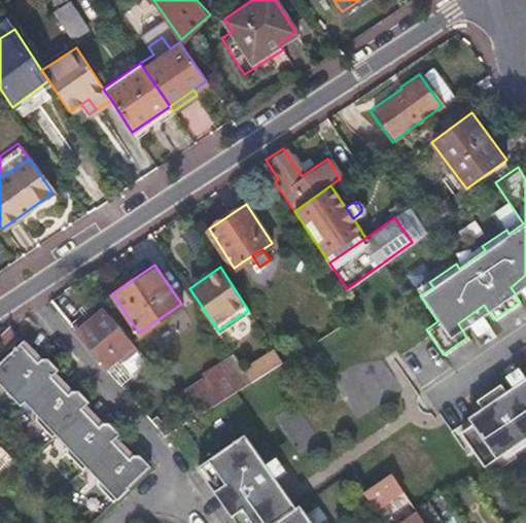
[(73,325),(107,365),(119,355),(124,359),(138,348),(124,330),(106,309),(104,306),(96,313),(90,318),(86,314),(73,325)]
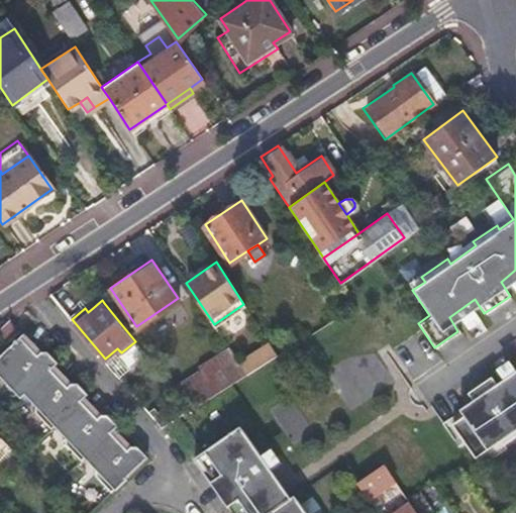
[(104,303),(121,324),(125,320),(109,301),(104,303)]
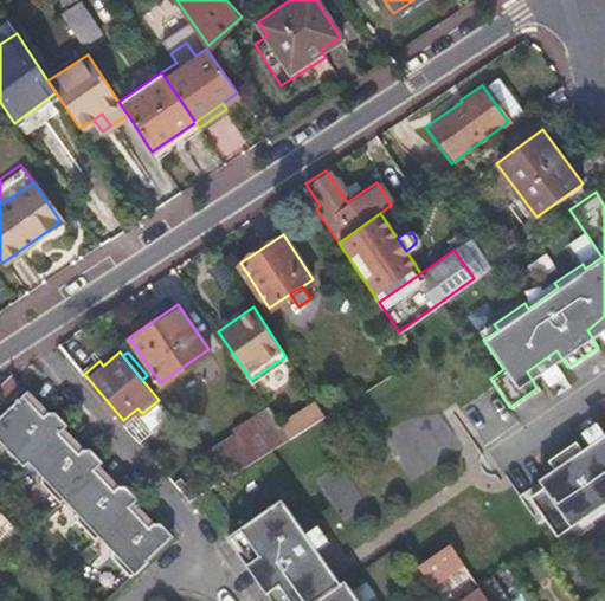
[(103,366),(110,360),(107,355),(100,361),(103,366)]
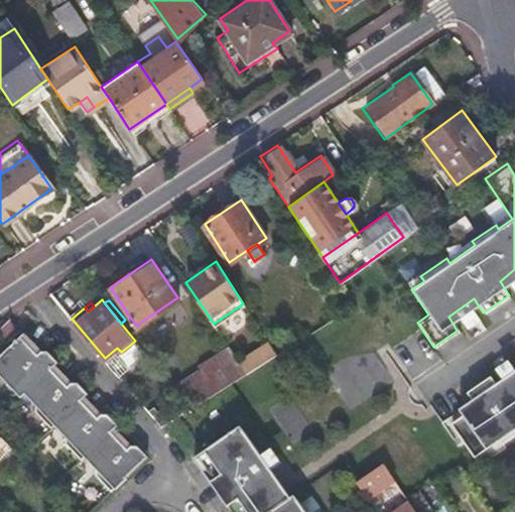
[(14,315),(12,313),(0,326),(0,332),(8,340),(23,326),(22,325),(20,327),(12,316),(14,315)]
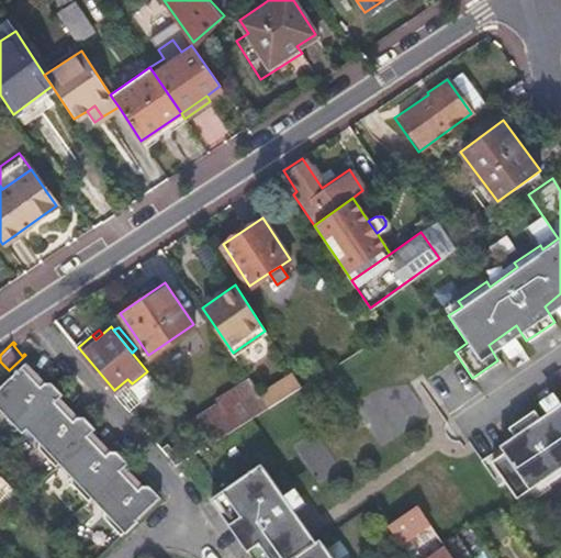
[(24,361),(20,366),(40,387),(43,381),(24,361)]
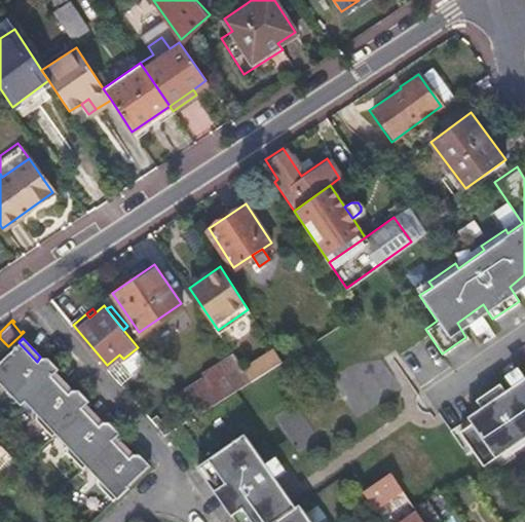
[(96,482),(112,499),(149,464),(138,453),(133,453),(128,457),(112,440),(116,436),(119,433),(108,421),(102,421),(98,425),(81,408),(85,404),(88,401),(77,388),(71,388),(67,393),(50,375),(54,371),(58,369),(47,357),(40,357),(37,362),(19,342),(0,360),(0,376),(3,379),(2,385),(21,404),(24,401),(35,412),(34,418),(51,436),(54,433),(66,445),(64,449),(82,468),(85,465),(97,477),(96,482)]
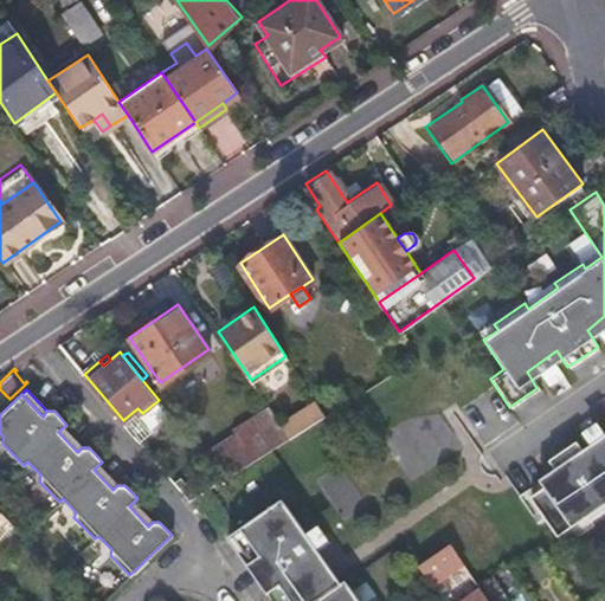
[(324,414),(314,399),(278,421),(289,437),(324,414)]
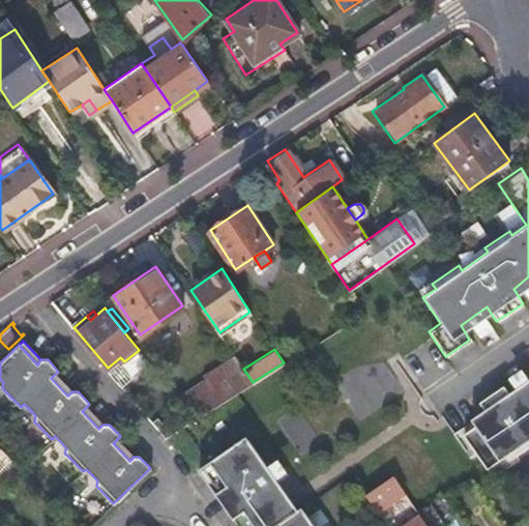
[(189,413),(195,419),(253,382),(243,369),(234,355),(204,375),(207,379),(177,398),(178,400),(189,413)]
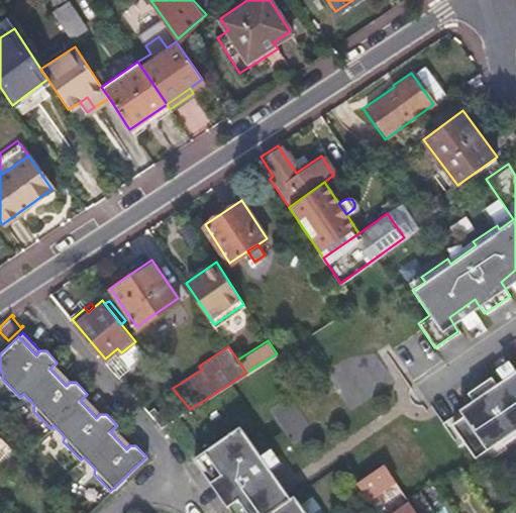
[(446,415),(474,455),(486,447),(498,439),(501,443),(515,432),(515,355),(515,356),(515,376),(498,388),(495,382),(490,375),(466,391),(470,398),(446,415)]
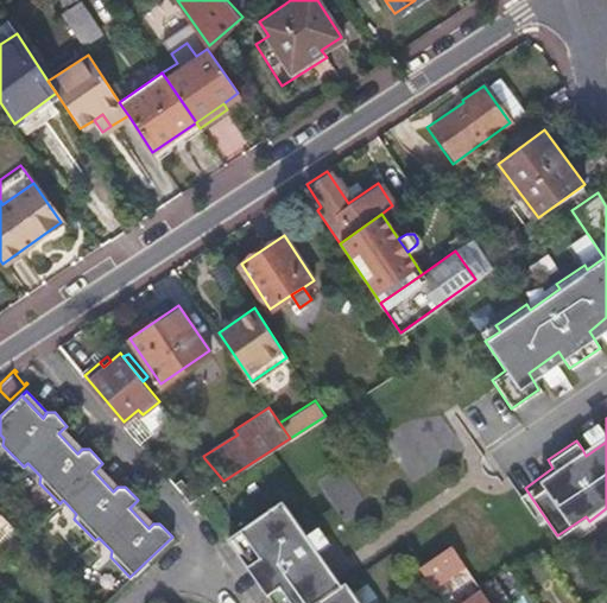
[(82,449),(63,429),(58,433),(77,454),(82,449)]
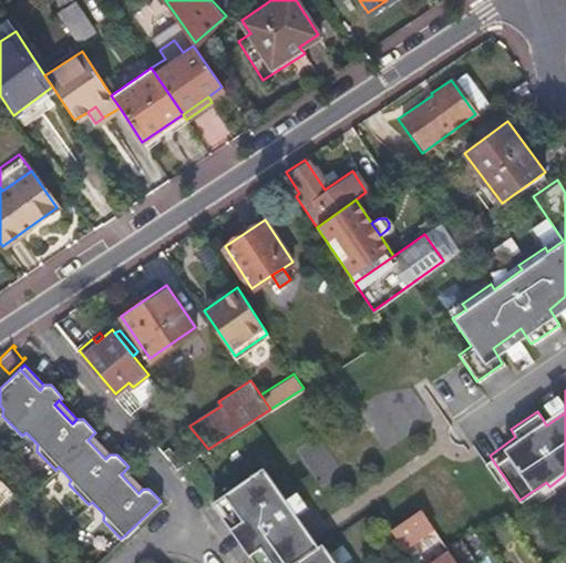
[(565,412),(565,402),(543,419),(546,426),(565,412)]
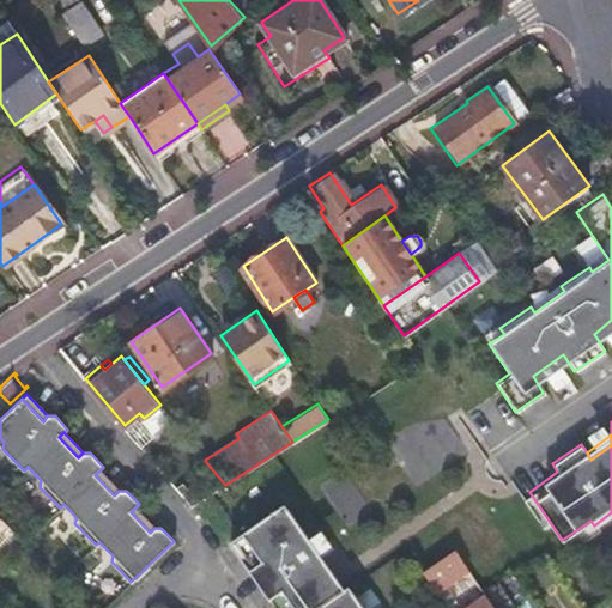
[(219,478),(206,462),(201,466),(213,481),(219,478)]
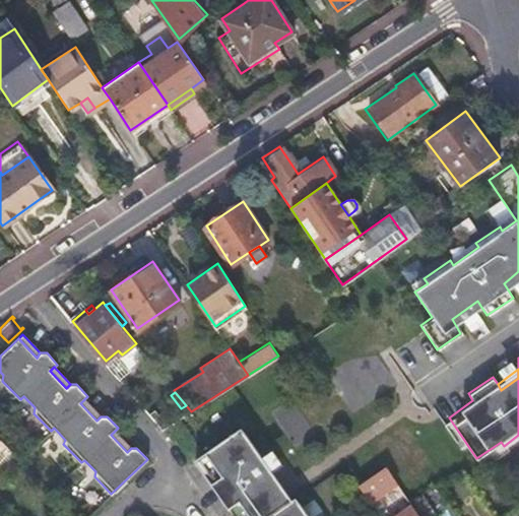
[(96,421),(101,416),(84,399),(80,403),(96,421)]
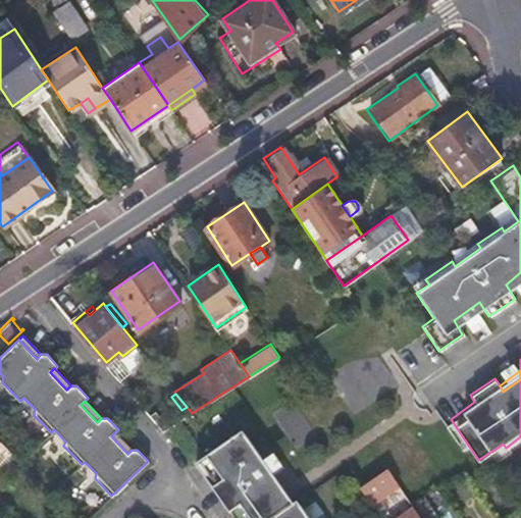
[(187,407),(181,410),(187,416),(192,413),(187,407)]
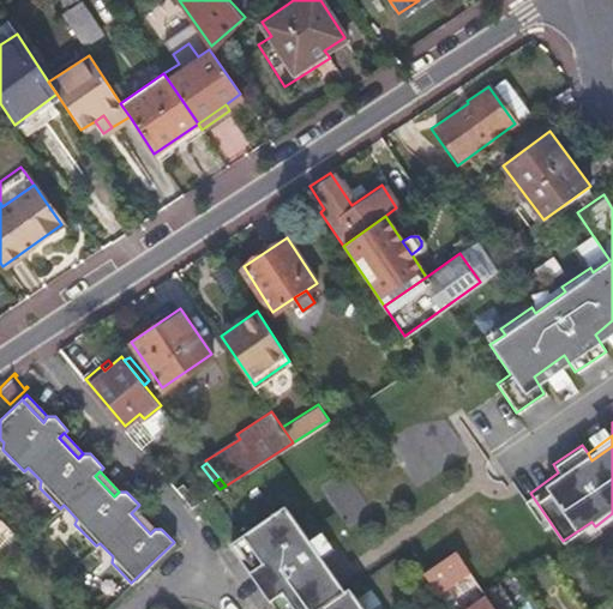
[(181,484),(176,488),(192,506),(197,502),(181,484)]
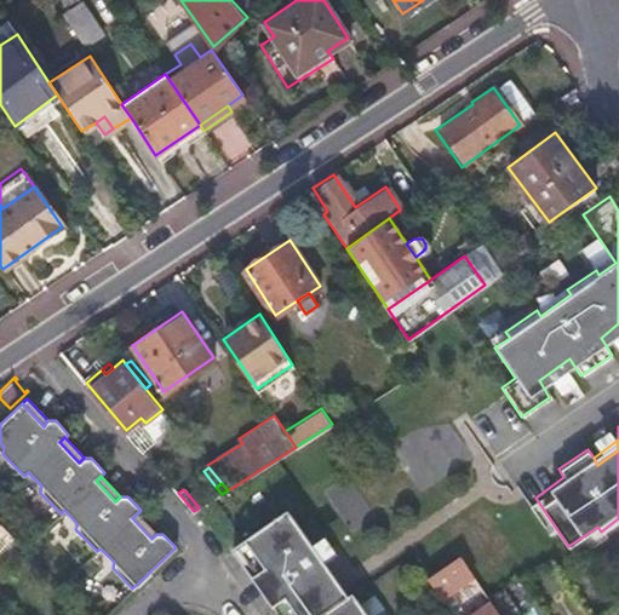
[(372,614),(356,591),(350,596),(343,586),(326,559),(327,557),(328,556),(328,553),(328,552),(328,549),(328,546),(326,545),(324,544),(321,542),(319,542),(317,542),(315,544),(292,509),(234,549),(274,605),(287,596),(298,611),(299,614),(372,614)]
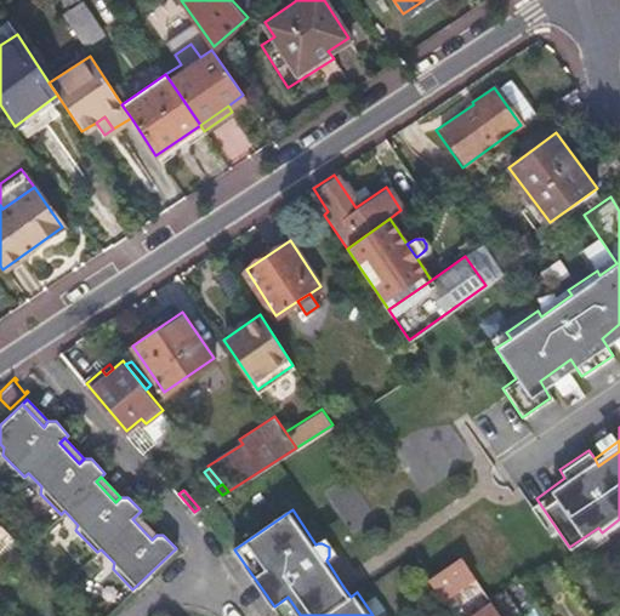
[(152,540),(157,535),(137,514),(132,519),(152,540)]
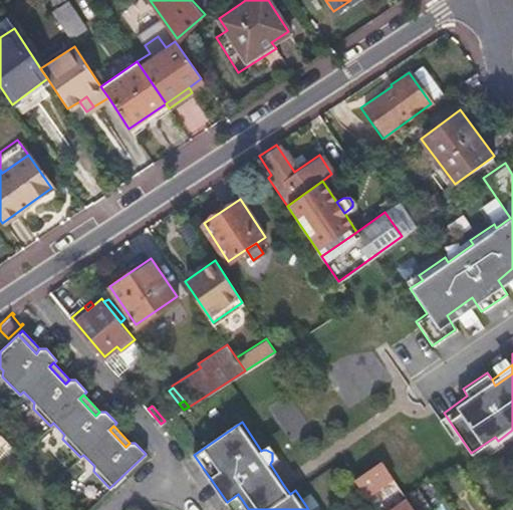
[(495,437),(483,445),(488,453),(500,445),(498,441),(495,437)]
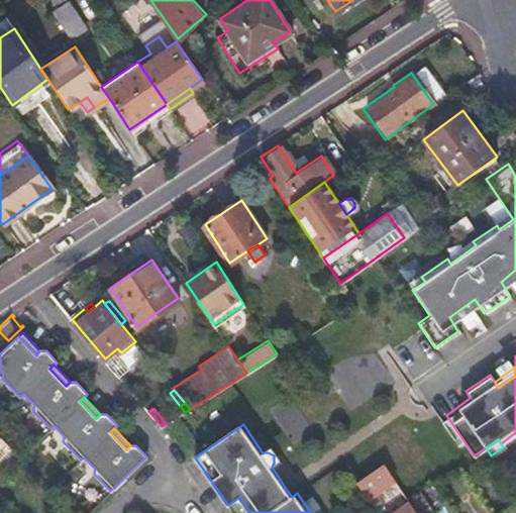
[(355,481),(365,493),(391,474),(383,463),(355,481)]
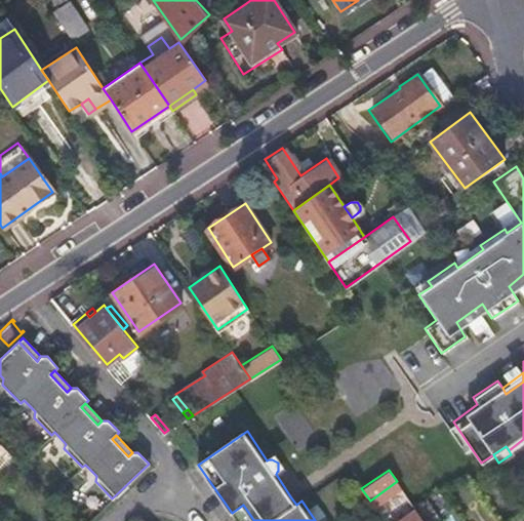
[(243,505),(232,513),(236,520),(247,520),(252,518),(243,505)]
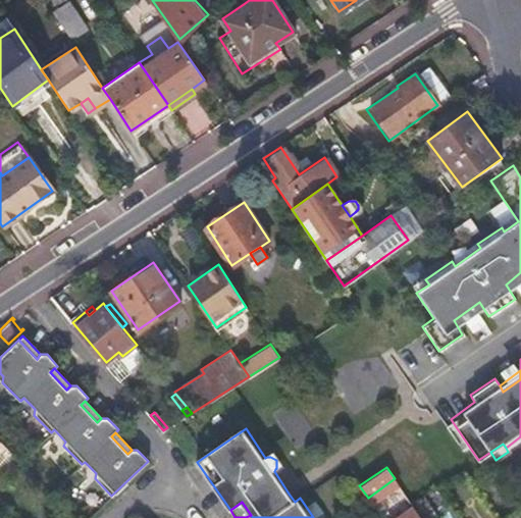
[(396,517),(420,517),(413,506),(396,517)]
